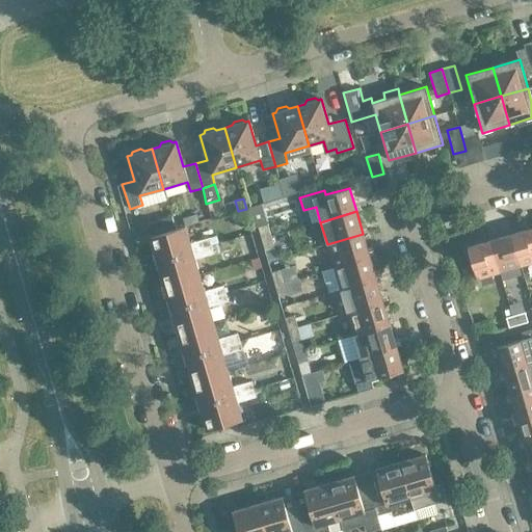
[(151,237),(176,230),(171,217),(148,224),(151,237)]
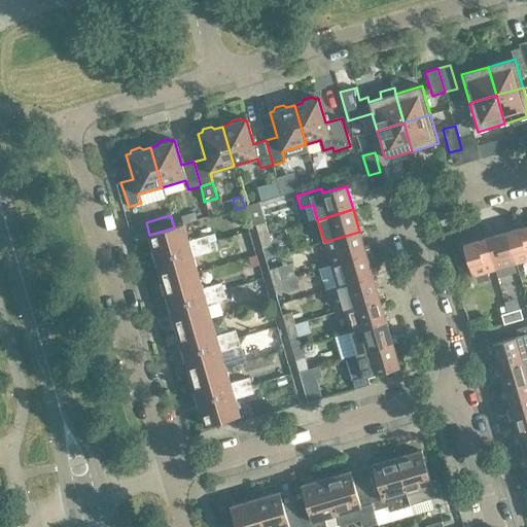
[(255,225),(259,237),(269,235),(265,222),(255,225)]
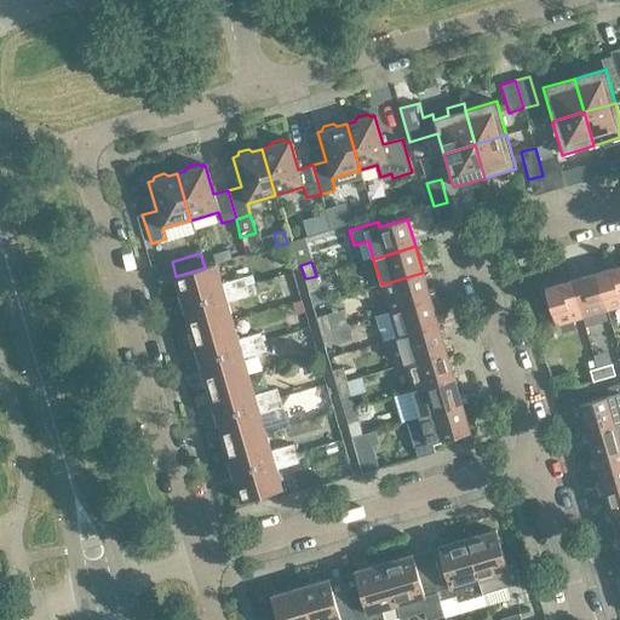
[(174,276),(183,305),(247,287),(244,277),(222,283),(216,264),(205,268),(176,276),(174,276)]
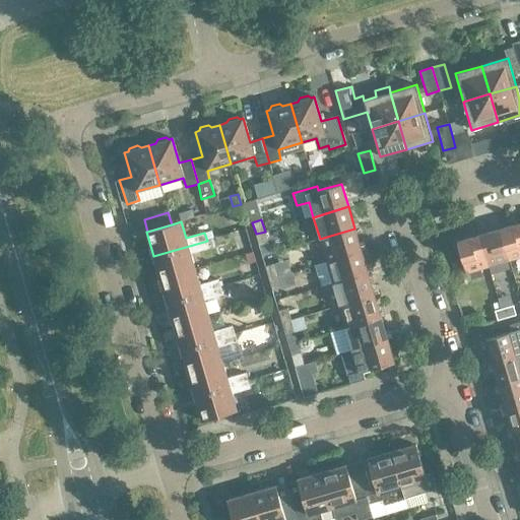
[(519,257),(519,223),(500,230),(509,260),(519,257)]
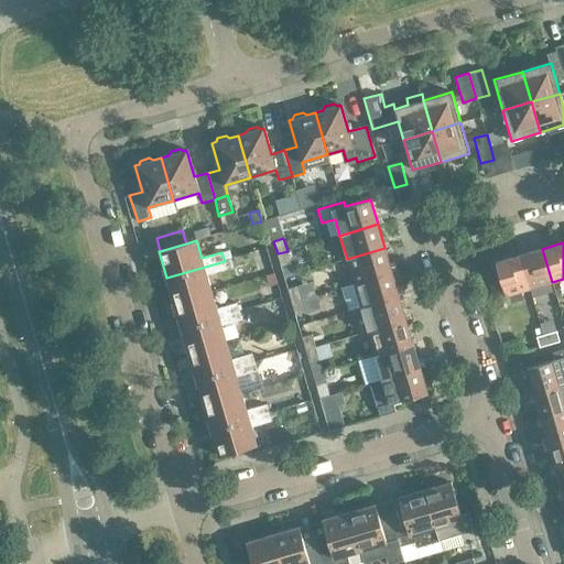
[(384,248),(347,259),(354,283),(392,272),(384,248)]
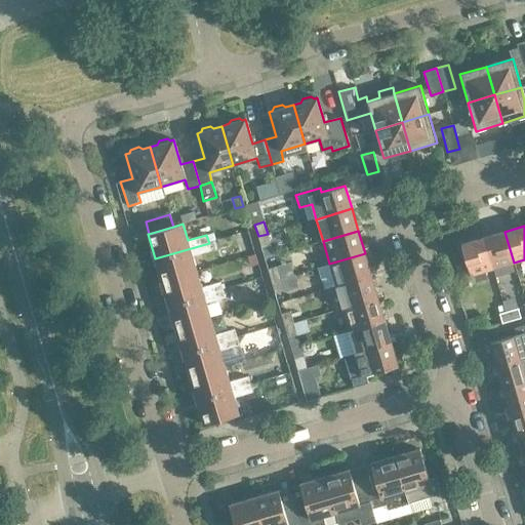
[(505,232),(483,238),(492,270),(514,263),(505,232)]
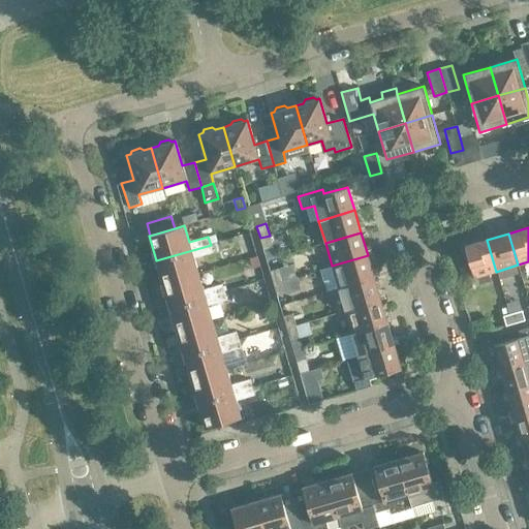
[(260,238),(263,250),(273,247),(270,236),(260,238)]
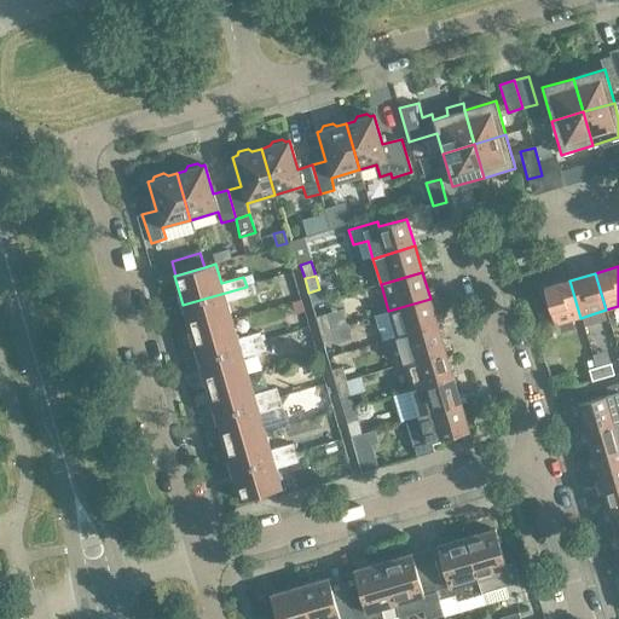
[(580,318),(570,281),(544,288),(555,325),(580,318)]
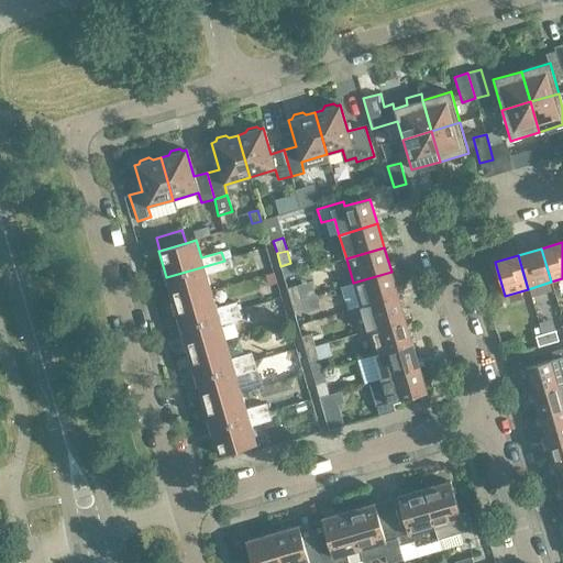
[(224,261),(166,277),(173,302),(211,291),(207,275),(227,268),(224,261)]
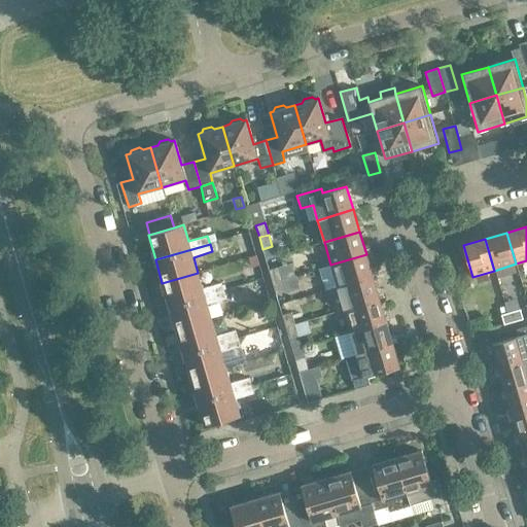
[(330,265),(338,287),(373,277),(366,254),(330,265)]
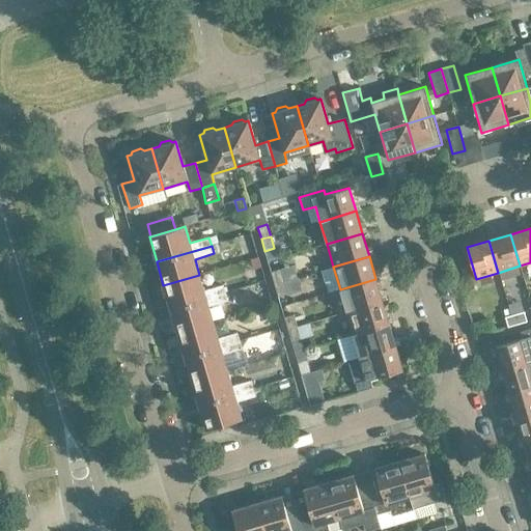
[(258,257),(250,259),(253,269),(260,267),(258,257)]
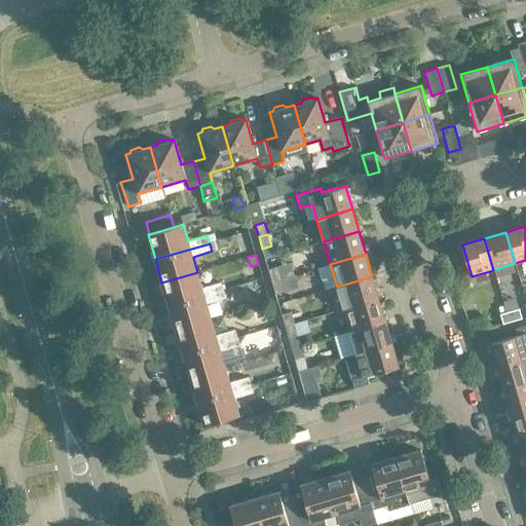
[(464,257),(454,260),(461,284),(472,280),(464,257)]
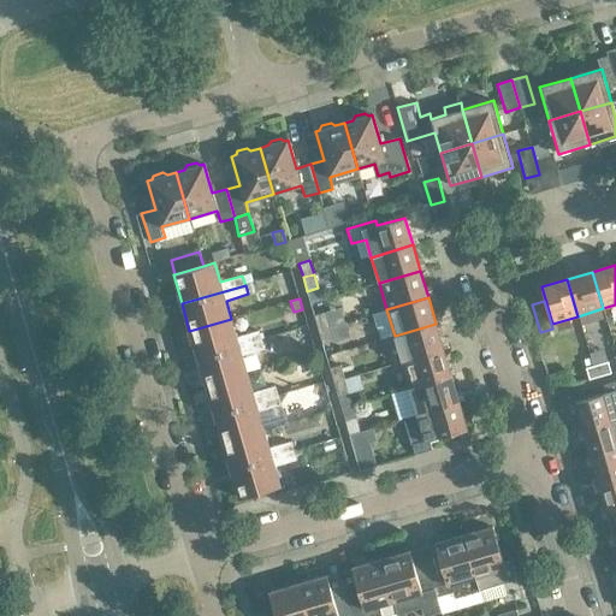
[(314,315),(318,330),(330,327),(325,313),(314,315)]
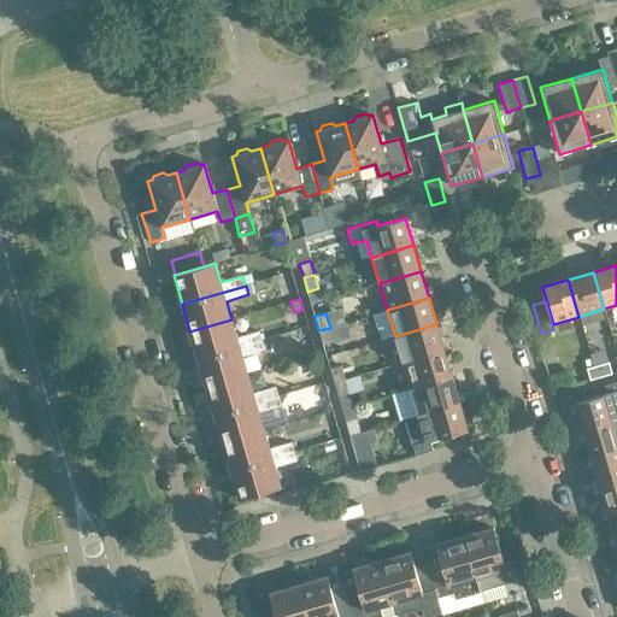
[(189,331),(198,359),(262,341),(259,331),(236,338),(231,319),(189,331)]
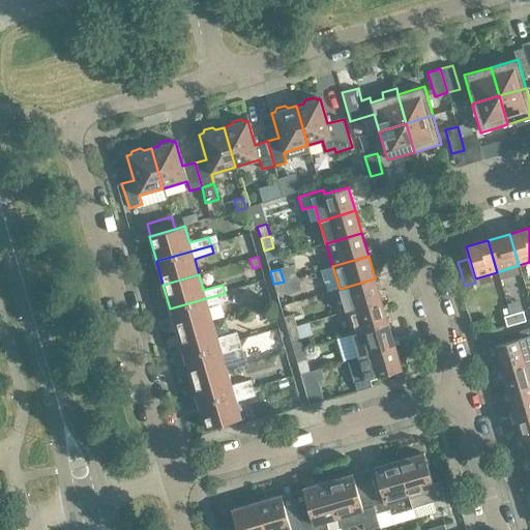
[(232,301),(264,296),(261,278),(239,282),(241,291),(231,293),(232,301)]
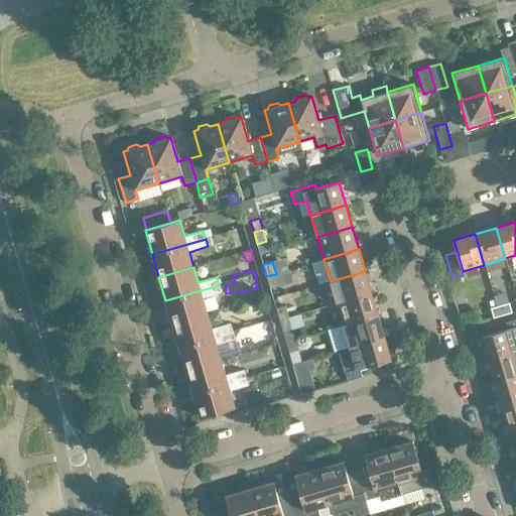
[(331,281),(337,303),(371,293),(365,271),(331,281)]
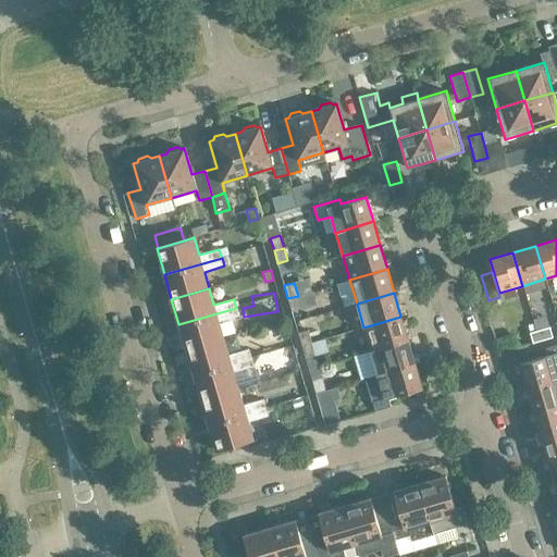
[(301,308),(298,296),(287,298),(292,311),(301,308)]
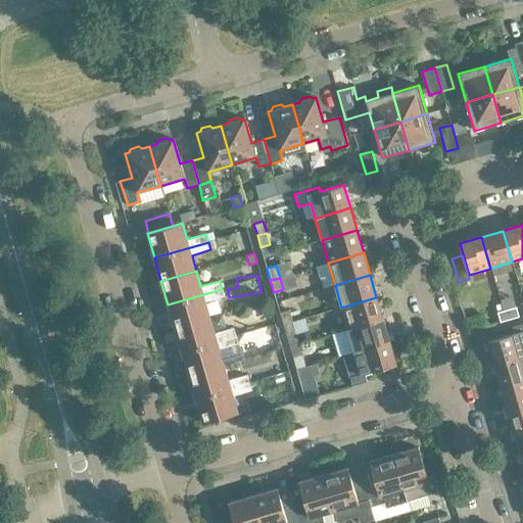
[(224,296),(222,289),(168,304),(175,328),(209,318),(205,302),(224,296)]
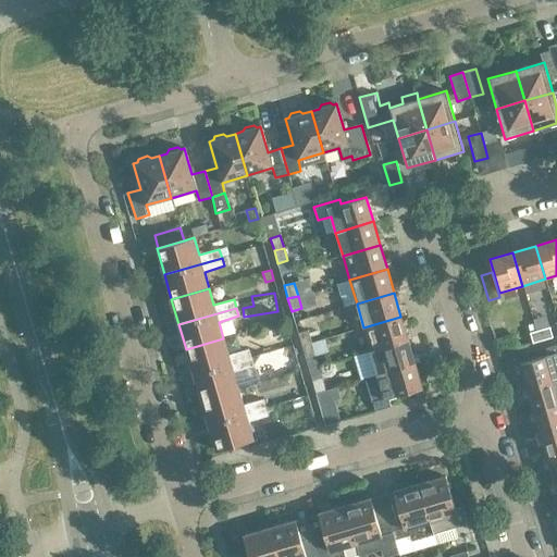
[(363,327),(370,351),(408,341),(400,317),(363,327)]
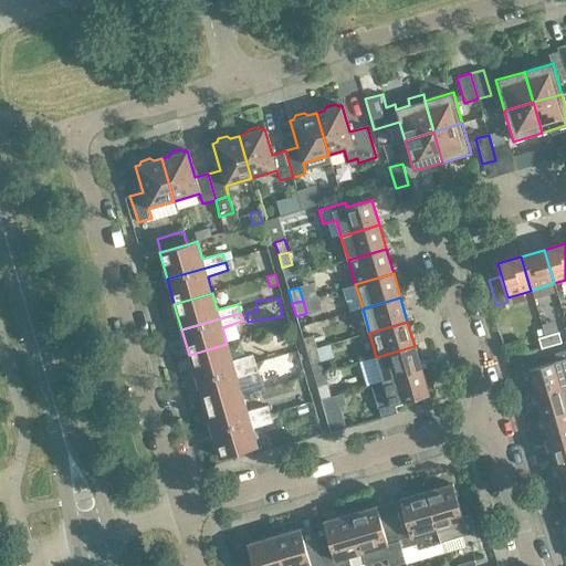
[(558,333),(548,335),(552,346),(562,343),(558,333)]
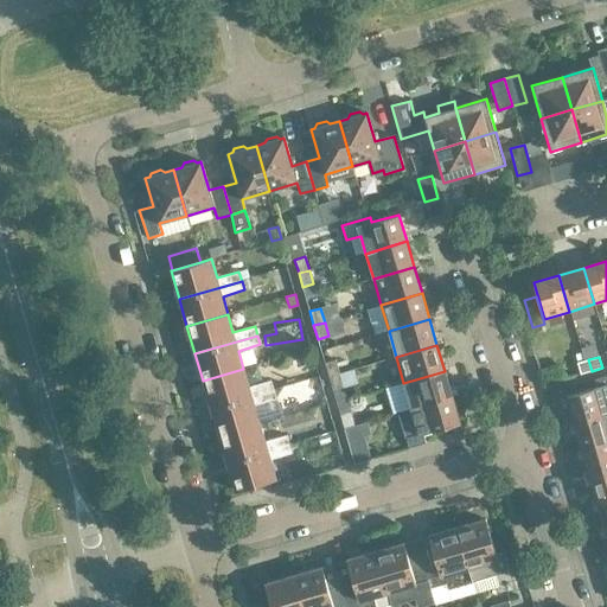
[(325,363),(328,377),(339,374),(336,359),(325,363)]
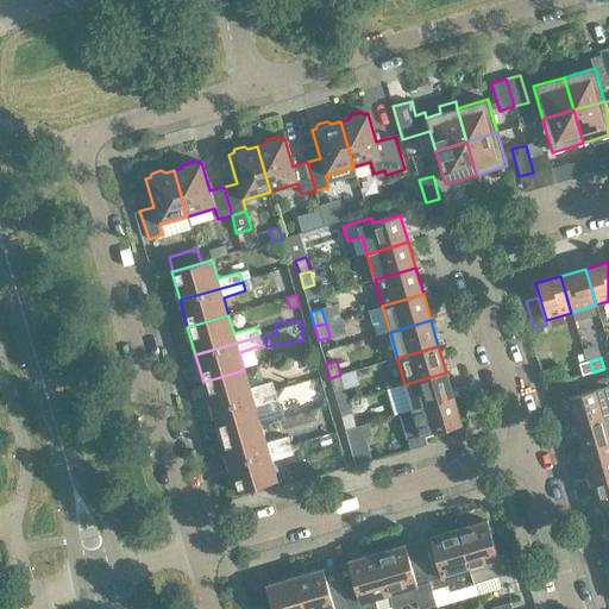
[(594,372),(590,360),(579,364),(582,376),(594,372)]
